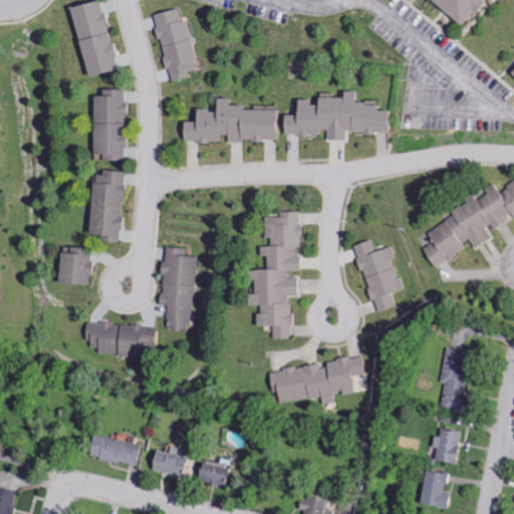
[(68,9),(87,77),(119,68),(99,0),(68,9)]
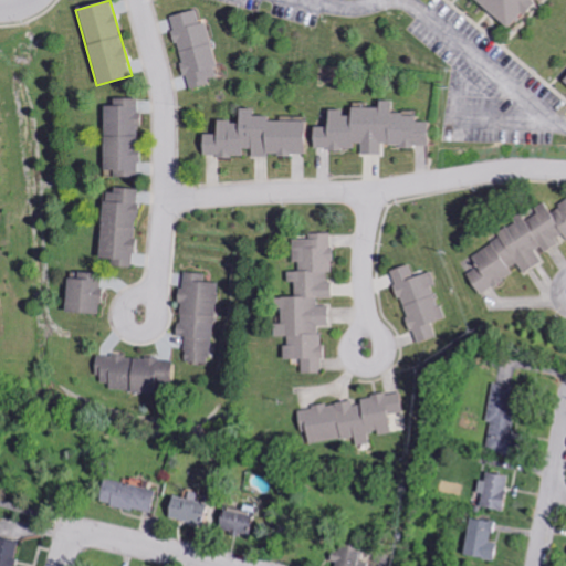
[(565,0),(470,0),(505,30),(531,0),(565,0),(565,72),(558,82),(565,88),(565,0)]
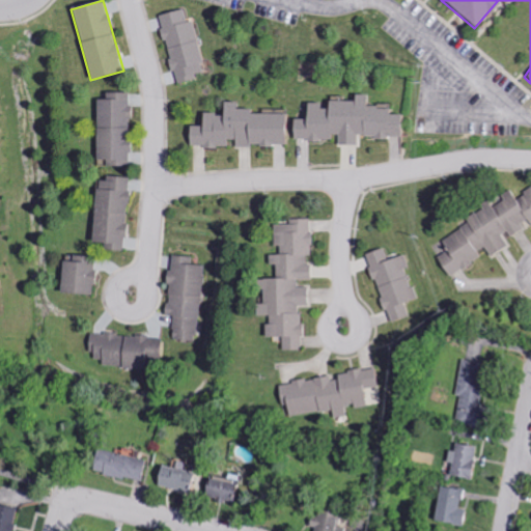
[(160,15),(171,73),(176,72),(178,83),(196,80),(195,75),(203,73),(193,21),(186,22),(184,10),(160,15)]
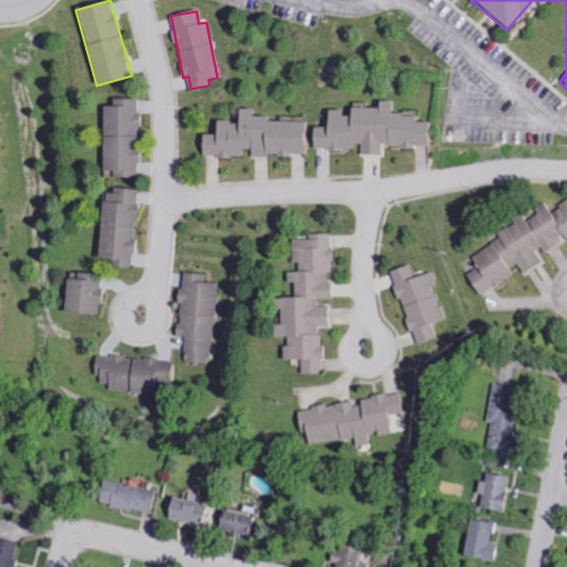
[(103,176),(138,176),(137,100),(112,100),(112,107),(103,107),(103,176)]
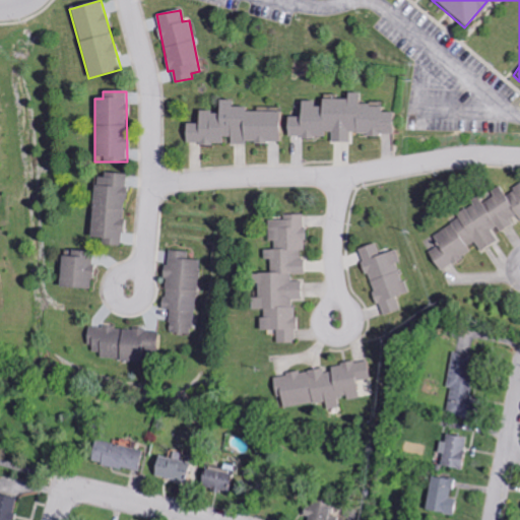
[(391,135),(391,113),(381,113),(381,104),(362,104),(362,93),(347,93),(347,100),(321,100),(321,108),(314,107),(314,102),(300,102),(300,118),(287,118),(287,137),(332,137),(332,142),(350,143),(350,135),(391,135)]
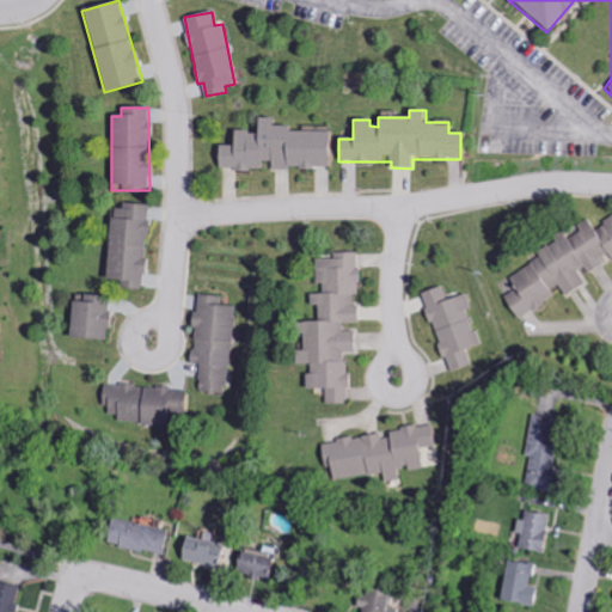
[(331,169),(330,132),(295,133),(295,127),(273,127),(273,118),(257,118),(257,132),(233,133),(233,146),(218,146),(218,171),(262,170),(262,161),(271,161),(271,170),(331,169)]
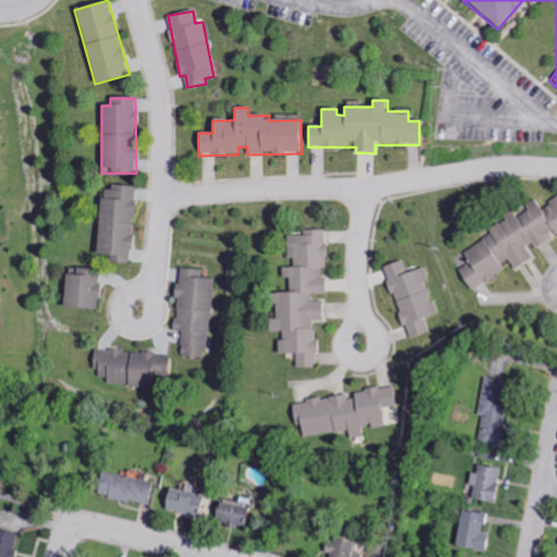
[(130,264),(135,188),(101,186),(96,256),(108,256),(108,263),(130,264)]
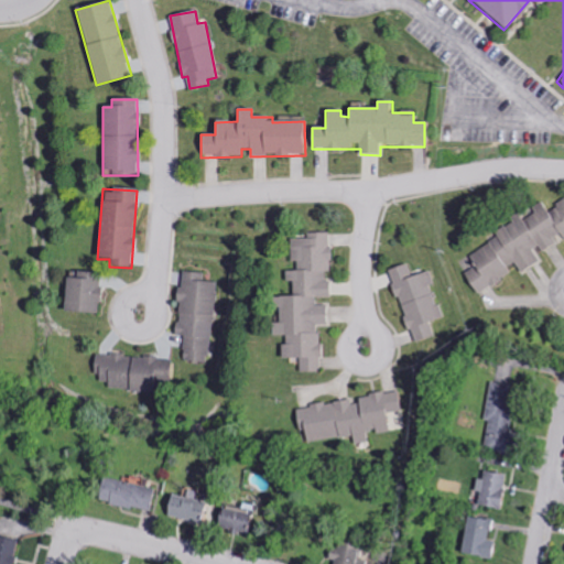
[(475,294),(518,268),(521,272),(542,259),(538,252),(563,237),(563,239),(563,202),(546,213),(543,206),(521,219),(519,217),(494,231),(498,238),(468,257),(475,268),(463,274),(475,294)]
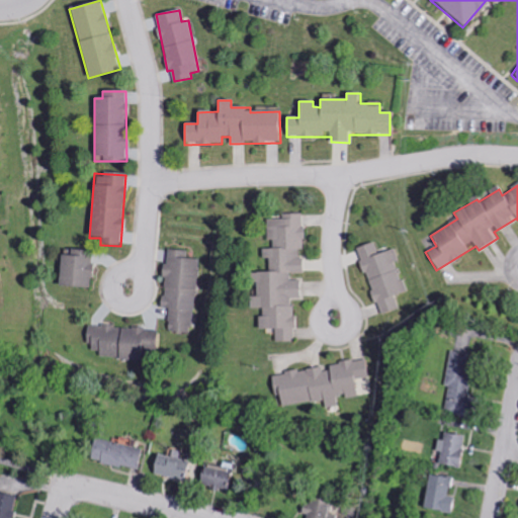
[(267,221),(268,241),(273,241),(273,249),(263,250),(263,259),(269,259),(269,273),(253,273),(253,297),(248,297),(248,310),(262,309),(262,317),(257,317),(258,330),(275,330),(275,343),(293,342),(292,298),(303,298),(303,280),(289,281),(289,274),(301,273),(301,251),(305,250),(304,214),(282,214),(283,220),(267,221)]
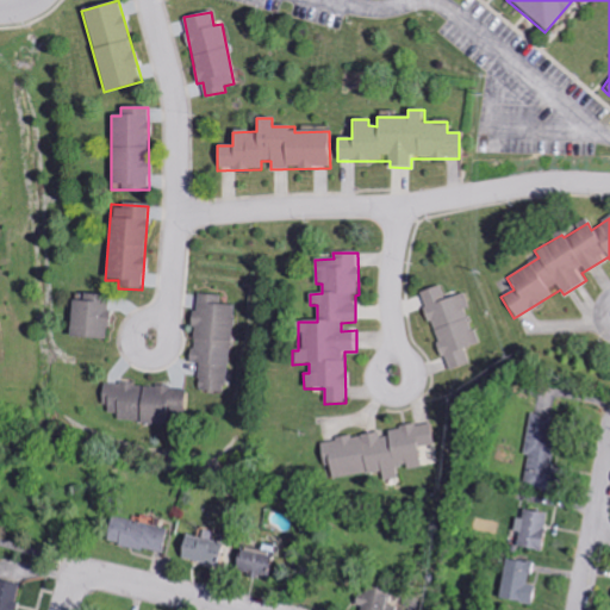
[(478,344),(464,294),(446,299),(441,286),(421,292),(444,372),(471,365),(465,348),(478,344)]
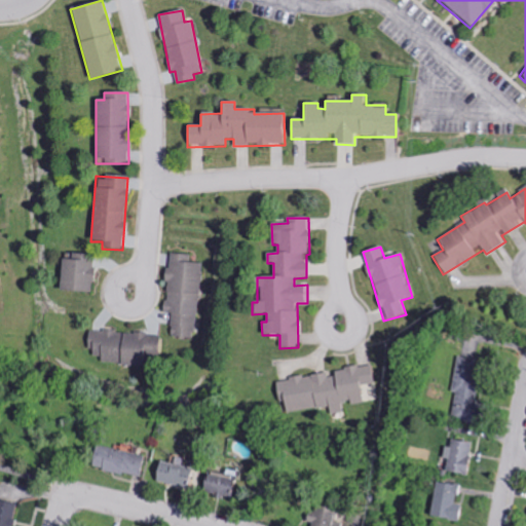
[(90,294),(94,256),(71,254),(70,260),(61,259),(59,292),(90,294)]
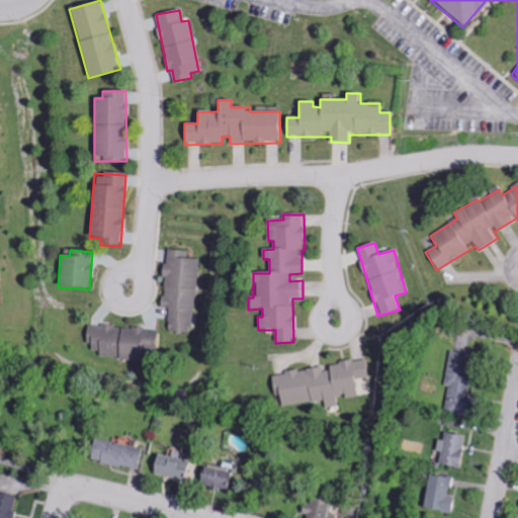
[(197,260),(186,259),(187,252),(166,250),(161,310),(169,310),(167,333),(191,335),(197,260)]
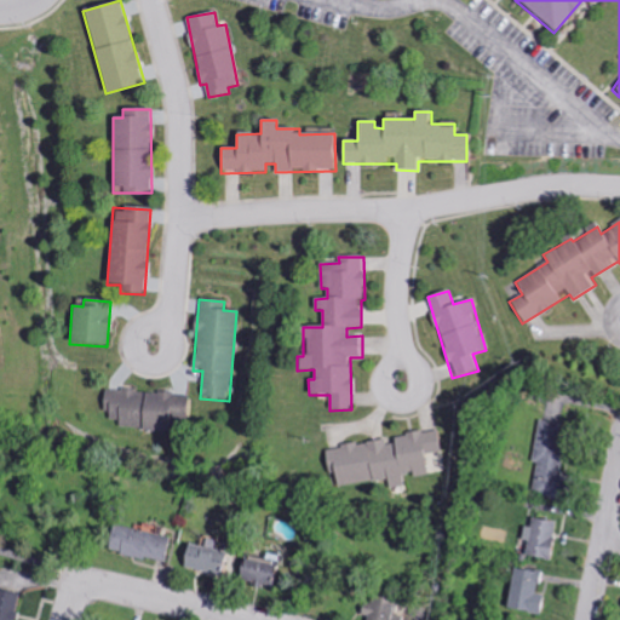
[(188,397),(105,386),(102,422),(159,429),(160,425),(183,429),(188,397)]
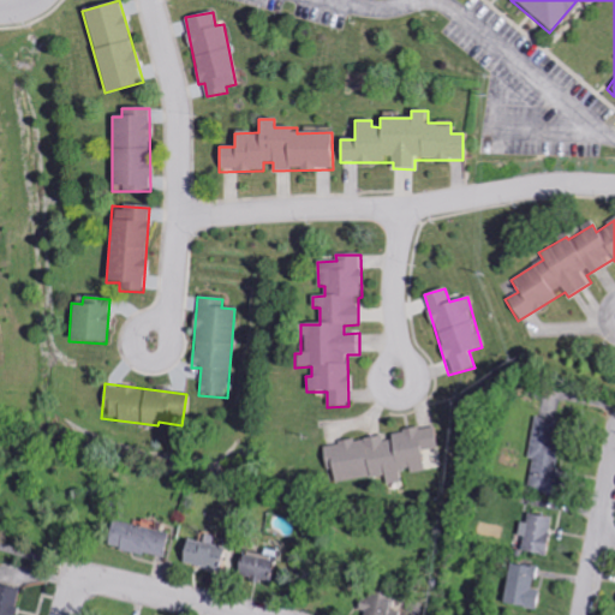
[(527,458),(532,459),(527,488),(549,491),(560,423),(533,418),(527,458)]
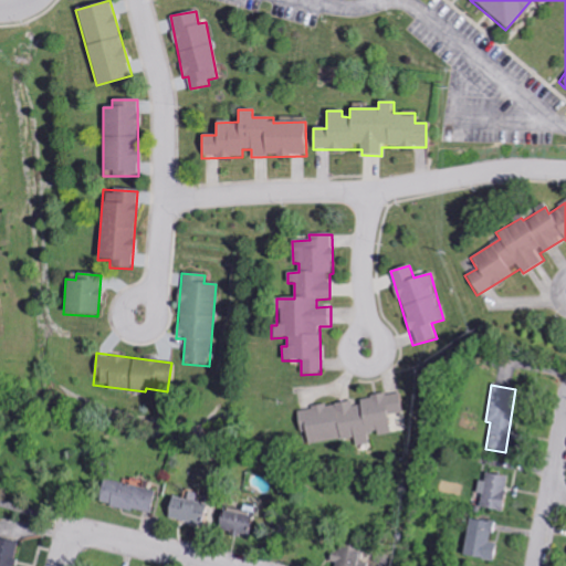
[(304,444),(355,438),(355,444),(368,443),(367,435),(389,432),(387,415),(405,412),(402,392),(358,398),(359,402),(301,410),(304,444)]
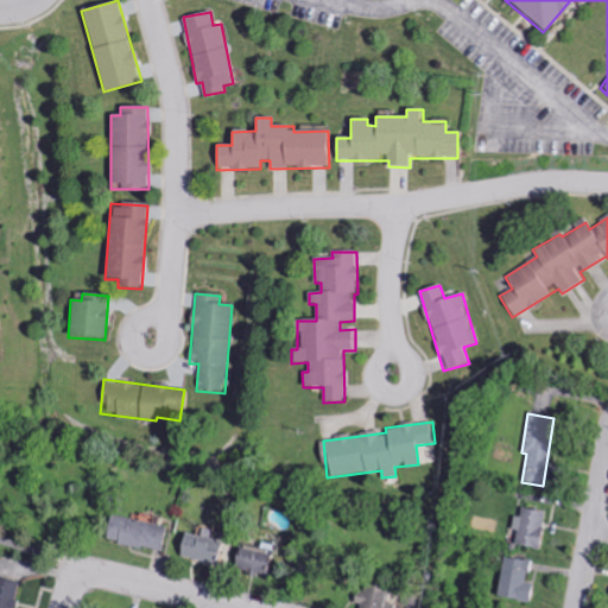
[(512,517),(512,531),(515,532),(515,545),(540,546),(542,510),(519,508),(519,517),(512,517)]
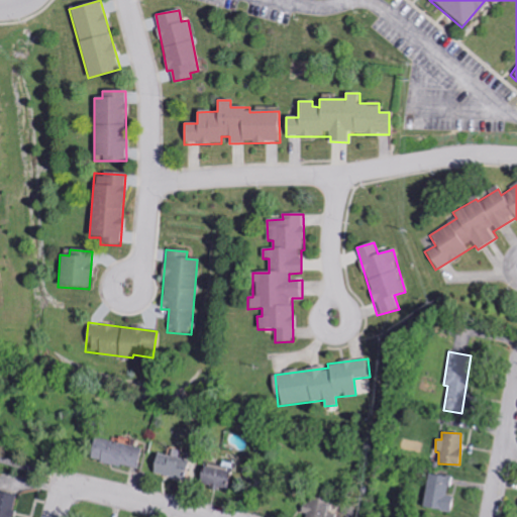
[(141,446),(93,437),(89,458),(136,469),(141,446)]
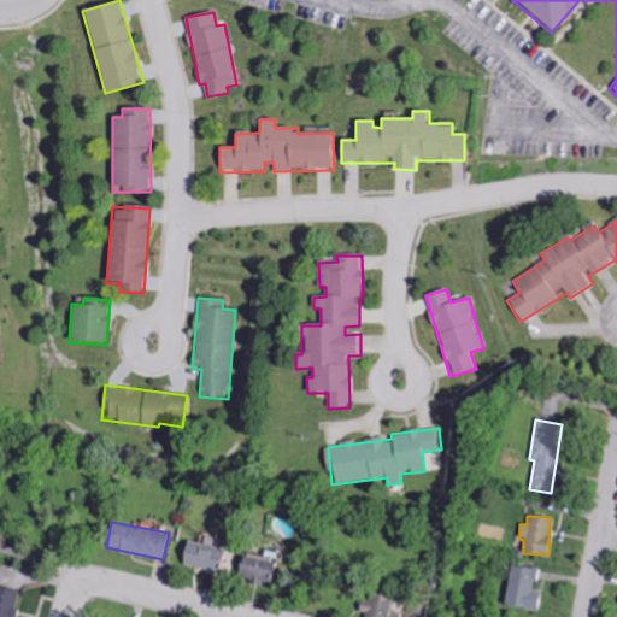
[(216,573),(223,550),(188,539),(181,562),(216,573)]
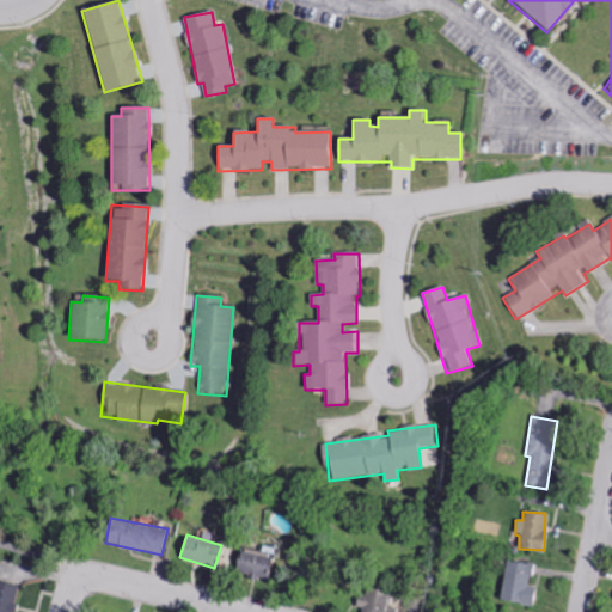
[(528,586),(532,565),(507,561),(500,600),(532,606),(536,587),(528,586)]
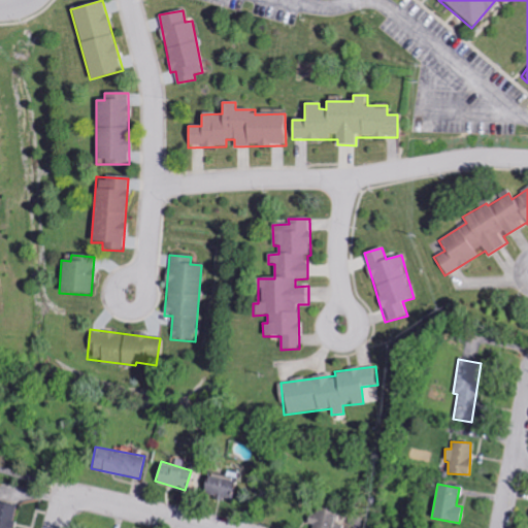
[(10,527),(15,505),(0,501),(0,527),(10,527)]
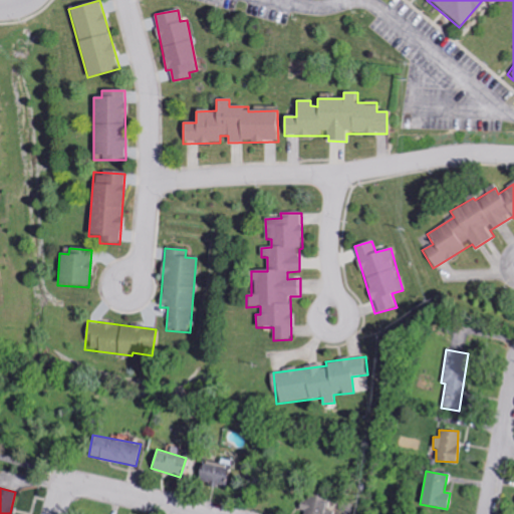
[(305,513),(335,513),(336,512),(327,510),(330,499),(306,492),(301,509),(306,510),(305,513)]
